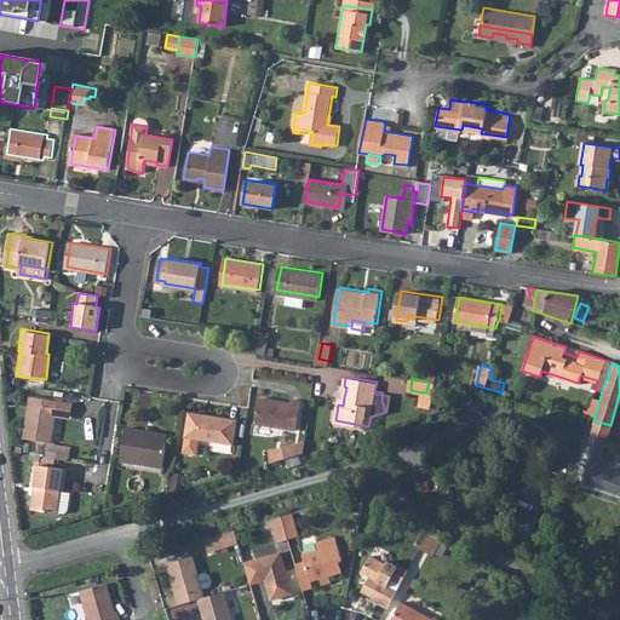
[(434,407),(437,383),(429,382),(426,392),(423,392),(422,405),(434,407)]
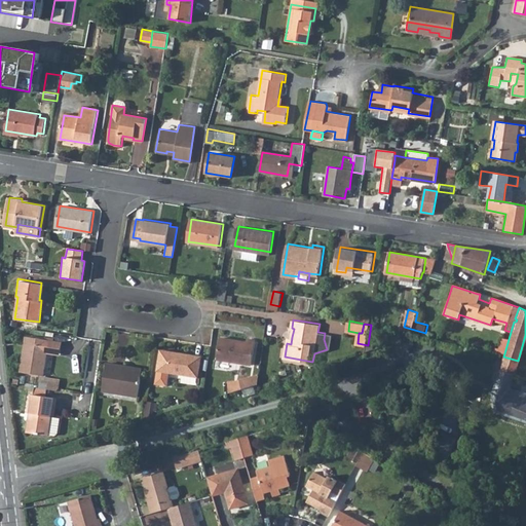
[(43,375),(47,352),(48,344),(49,345),(50,339),(26,336),(21,371),(43,375)]
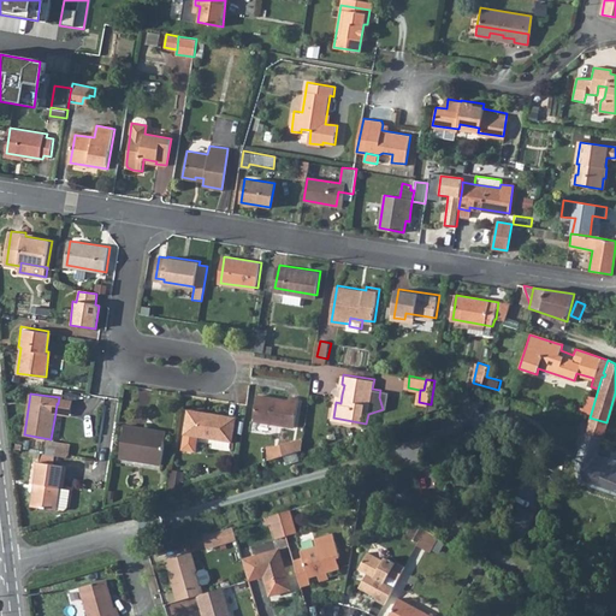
[(258,395),(254,420),(295,426),(300,398),(289,397),(289,401),(270,398),(270,397),(258,395)]
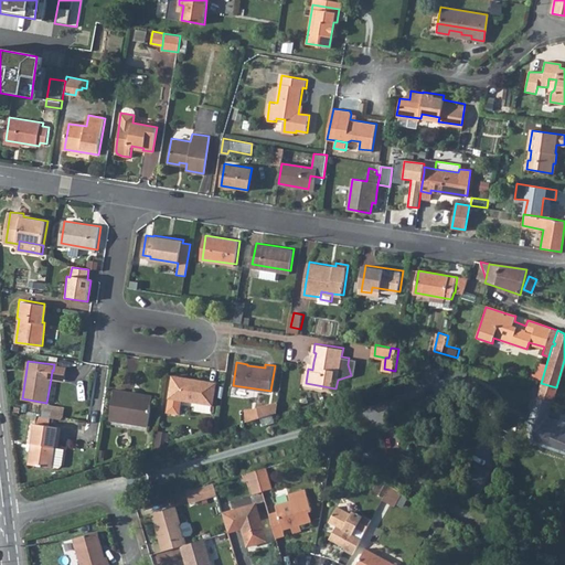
[(52,370),(51,379),(64,381),(66,366),(54,364),(53,371),(52,370)]
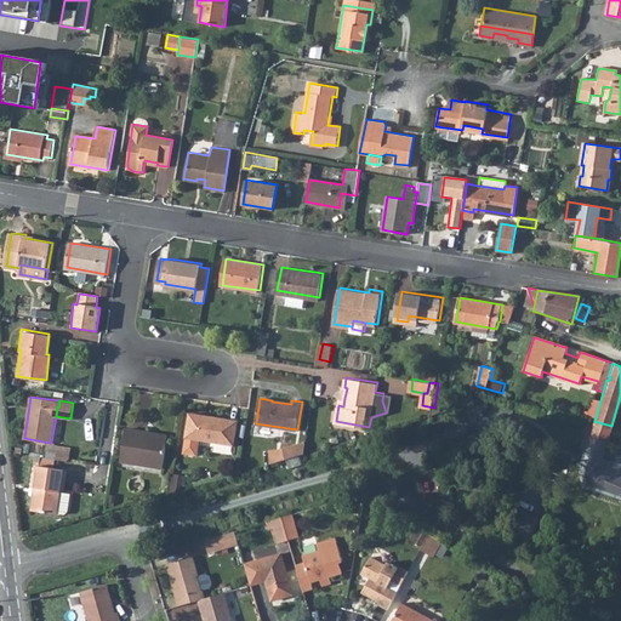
[(309,421),(312,405),(305,404),(302,420),(309,421)]
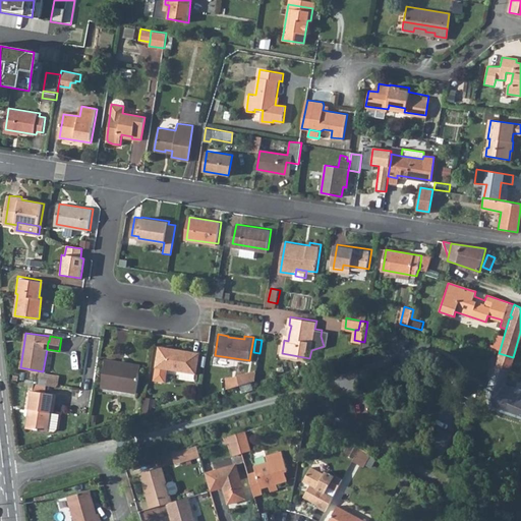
[(160,346),(155,380),(166,382),(168,368),(196,373),(199,352),(160,346)]
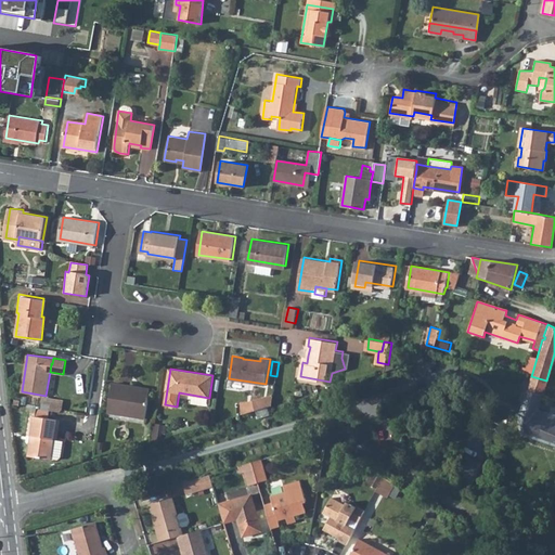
[(546,381),(531,376),(518,415),(523,434),(552,444),(554,446),(554,508),(553,516),(554,516),(554,416),(537,410),(541,396),(546,381)]
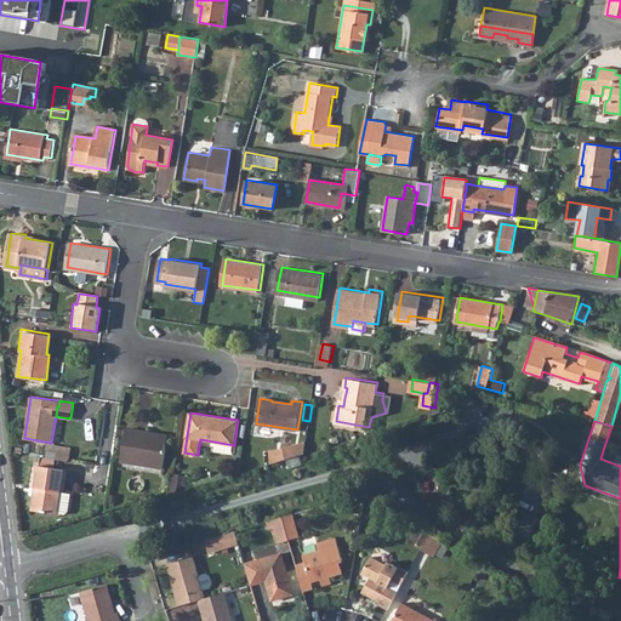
[(462,434),(467,443),(482,436),(477,427),(462,434)]
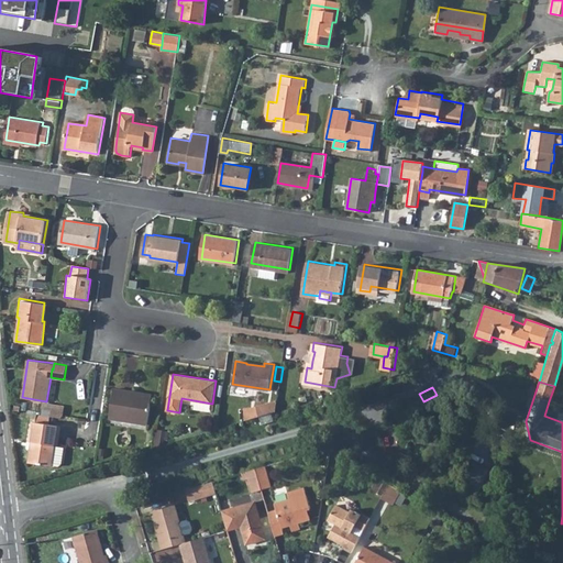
[(114,389),(109,418),(147,424),(152,395),(114,389)]
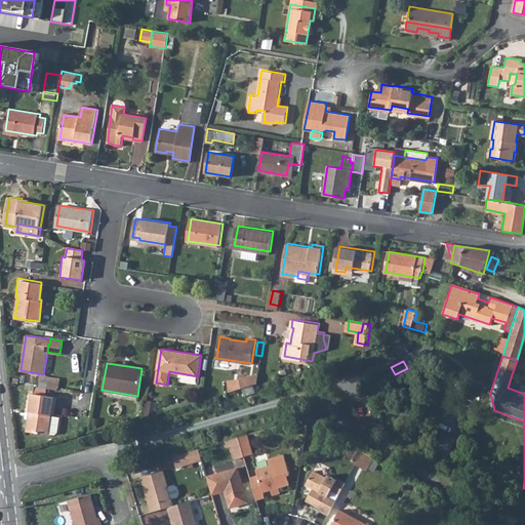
[(257,373),(238,378),(241,389),(256,384),(257,373)]
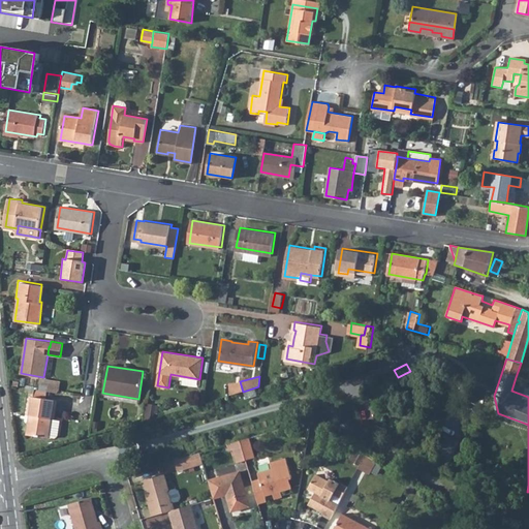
[(47,391),(34,389),(33,396),(30,396),(27,415),(31,415),(28,435),(50,438),(50,436),(55,437),(58,434),(60,419),(54,418),(57,400),(45,398),(47,391)]
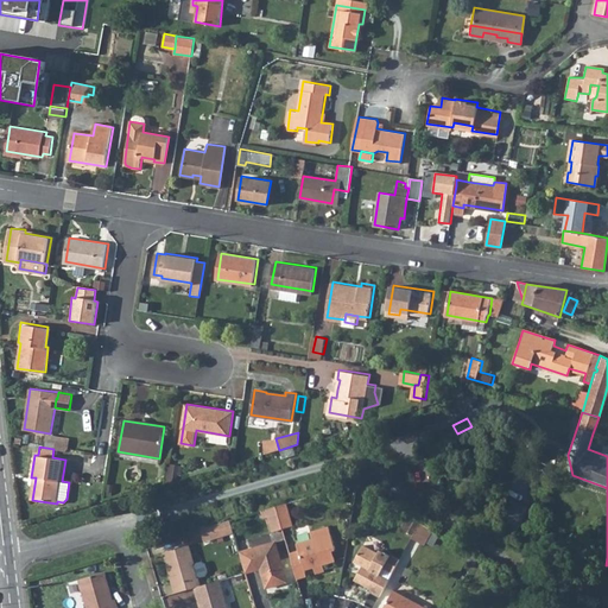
[(285,504),(276,506),(279,517),(289,514),(285,504)]
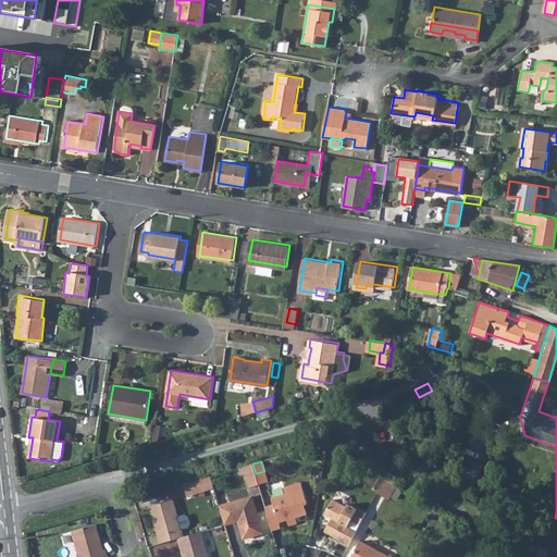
[(247,472),(244,473),(249,486),(259,483),(256,473),(252,463),(245,466),(247,472)]
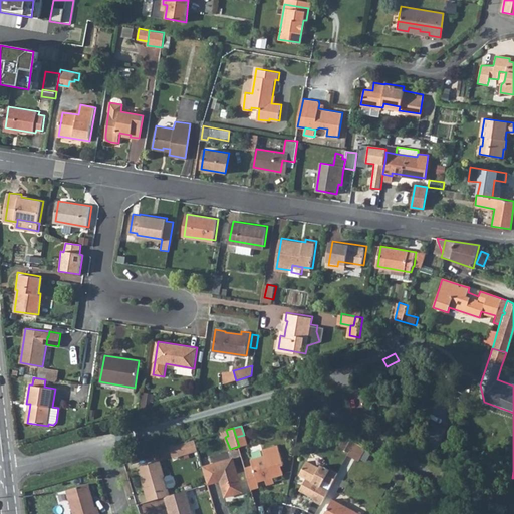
[(244,435),(236,437),(239,446),(247,444),(244,435)]
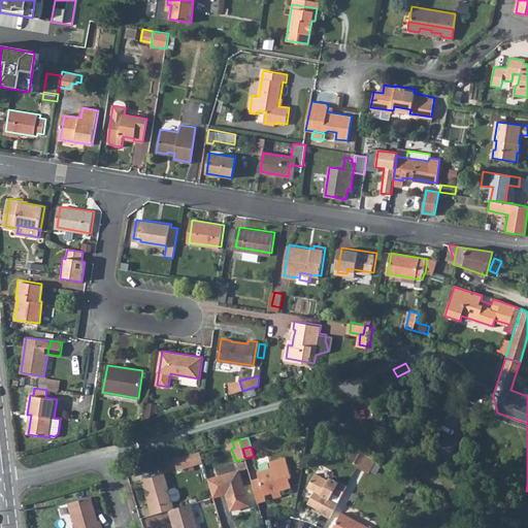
[(200,451),(174,459),(177,469),(203,462),(200,451)]
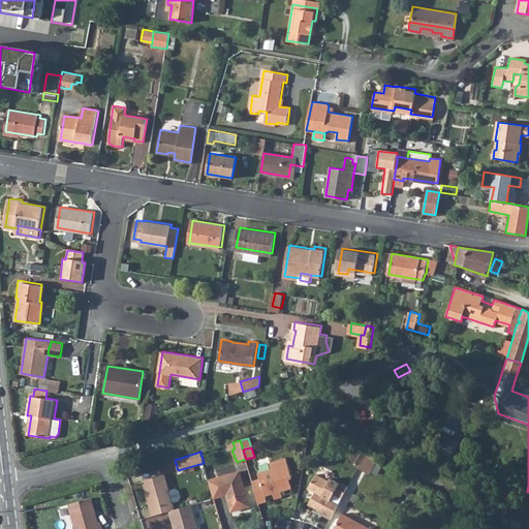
[(368,456),(362,466),(370,471),(377,461),(368,456)]
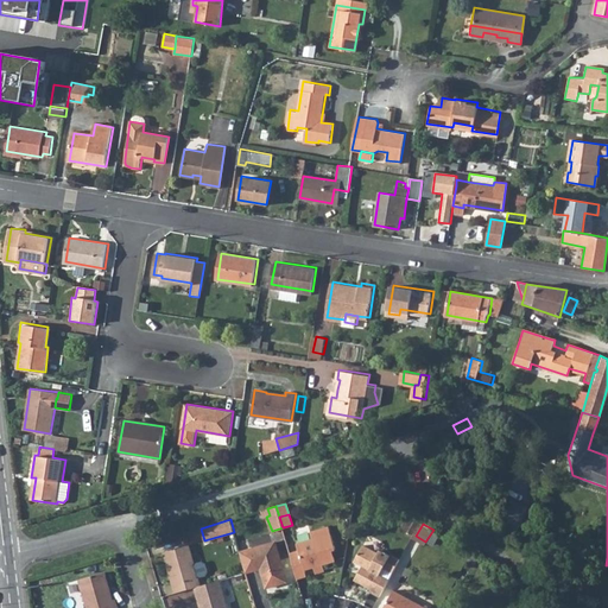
[(315,565),(316,571),(325,569),(323,563),(335,559),(333,549),(336,548),(330,525),(310,531),(312,538),(297,543),(299,550),(290,552),(297,577),(308,574),(305,568),(315,565)]
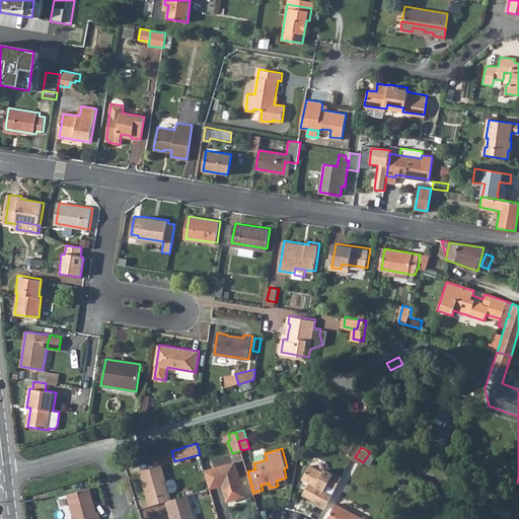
[(235,461),(205,469),(210,487),(223,484),(227,500),(244,495),(235,461)]
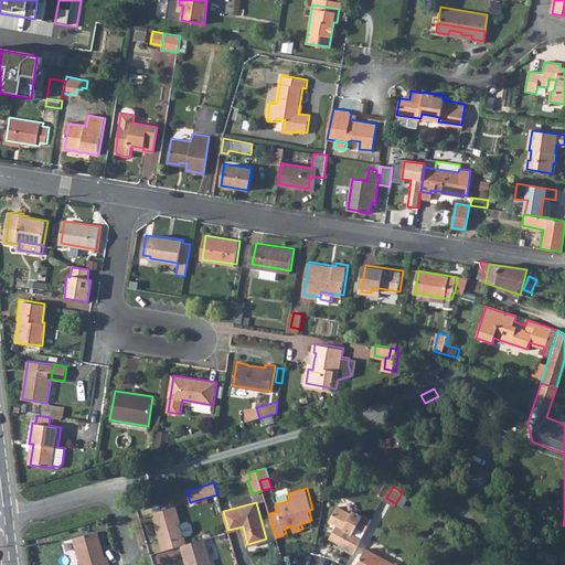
[(155,512),(166,550),(182,545),(188,543),(176,507),(155,512)]
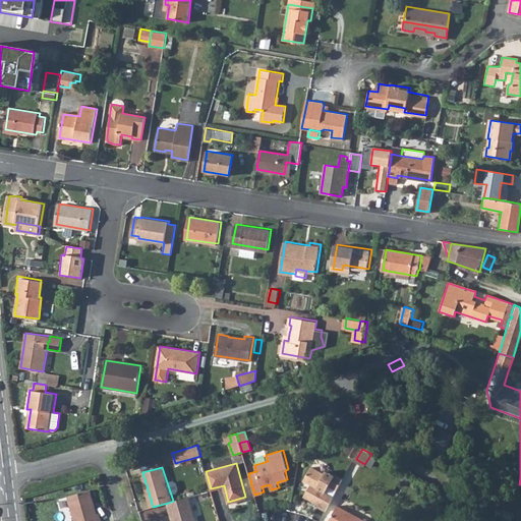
[(311,491),(307,499),(319,505),(317,507),(326,511),(329,506),(342,478),(334,474),(334,475),(325,471),(324,474),(310,467),(303,481),(310,485),(308,490),(311,491)]
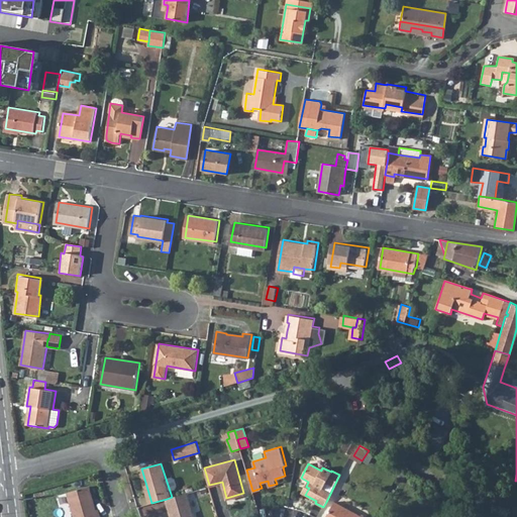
[(175,479),(168,481),(171,490),(178,488),(175,479)]
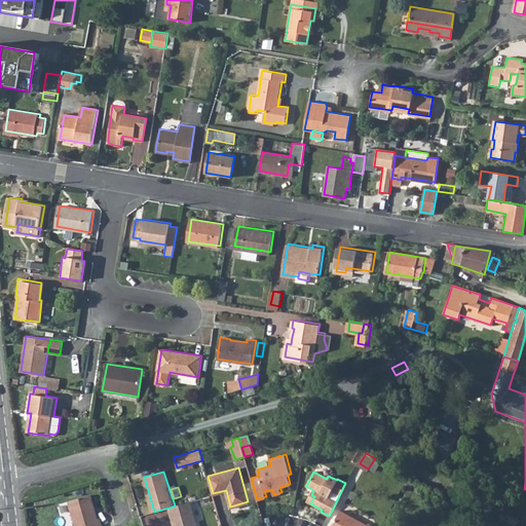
[(91,495),(70,501),(77,525),(103,525),(102,518),(99,519),(91,495)]
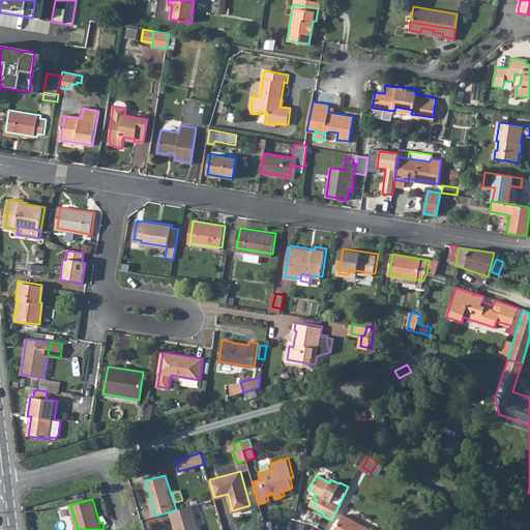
[(176,509),(171,511),(176,529),(200,529),(199,525),(193,505),(176,509)]
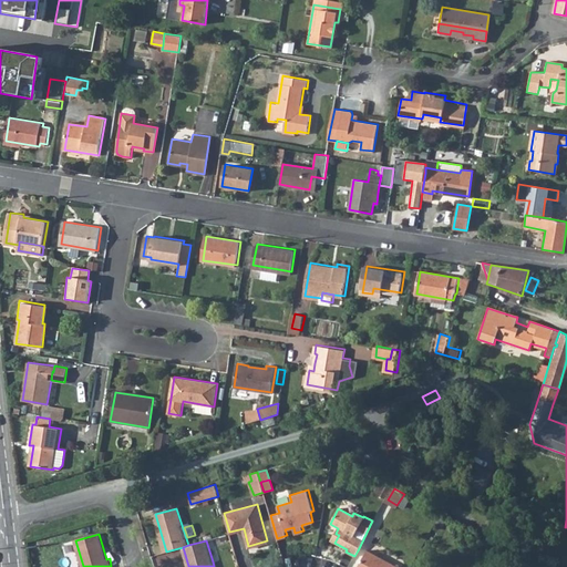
[(400,566),(367,549),(357,566),(400,566)]
